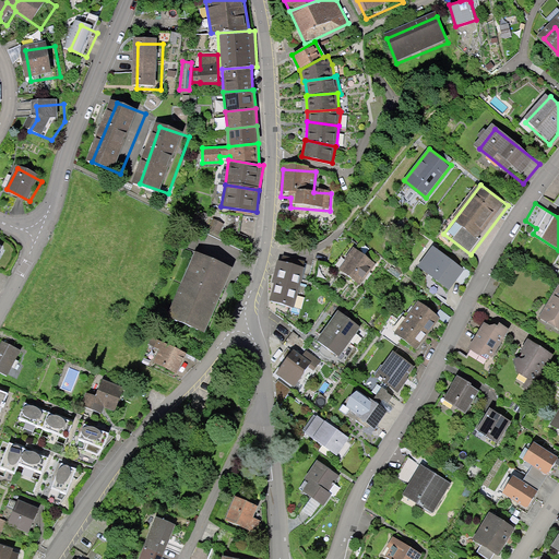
[(430,245),(414,265),(454,295),(470,273),(430,245)]
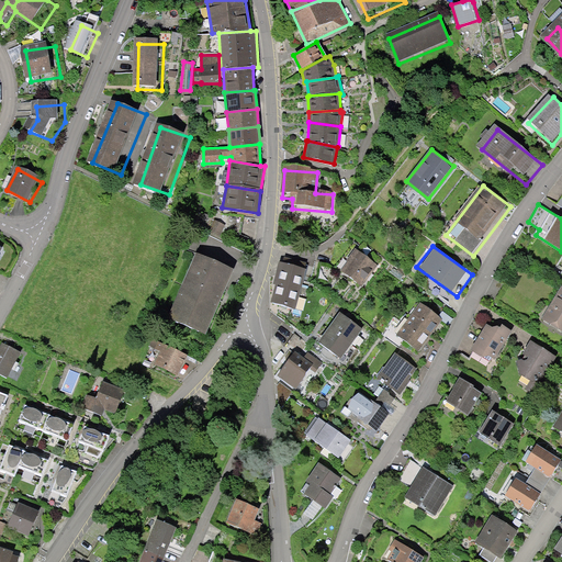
[(356,248),(340,270),(361,285),(378,263),(356,248)]
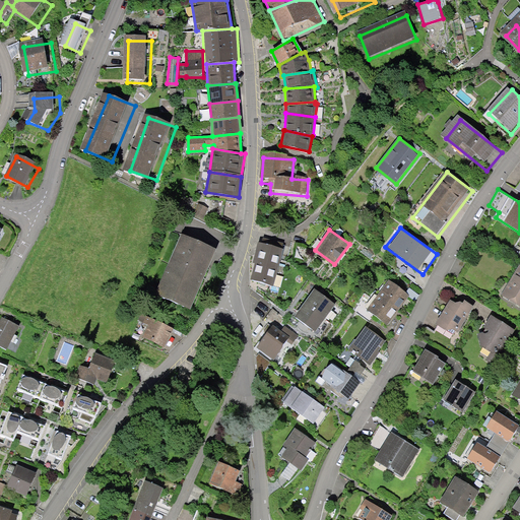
[(288,247),(260,239),(248,282),(276,290),(288,247)]
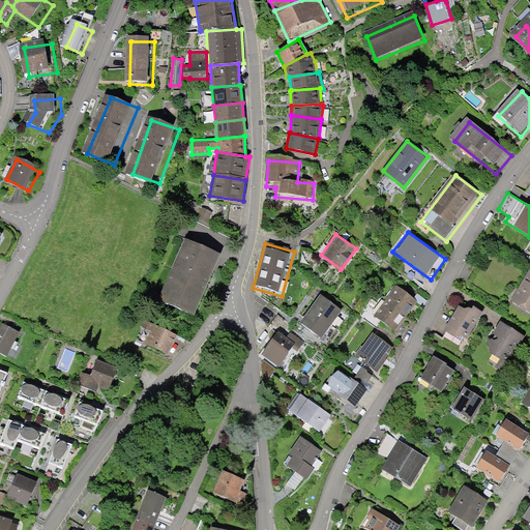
[(223,259),(188,244),(164,305),(199,320),(223,259)]
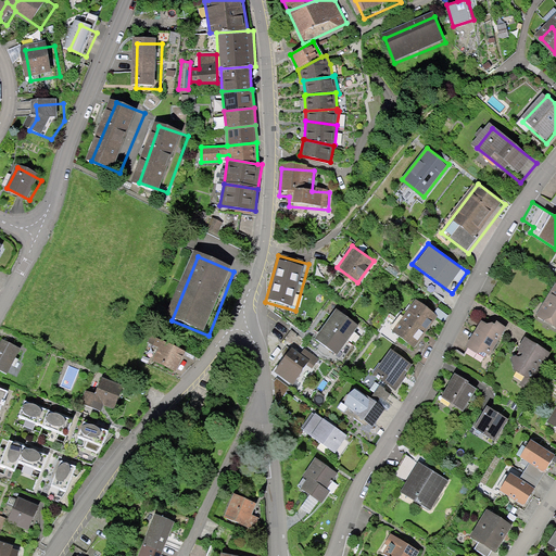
[(555,288),(536,317),(555,330),(555,288)]
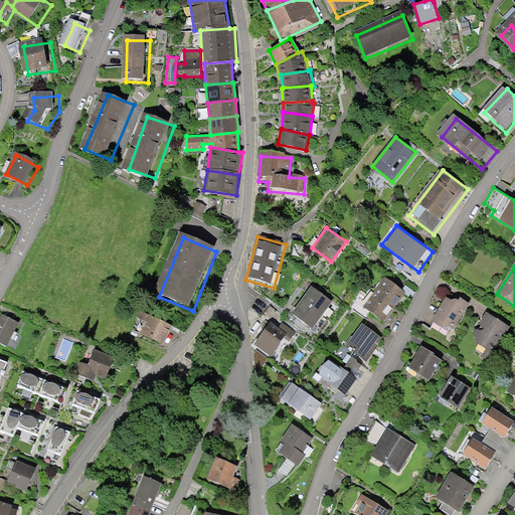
[(384,276),(372,291),(394,308),(406,292),(384,276)]
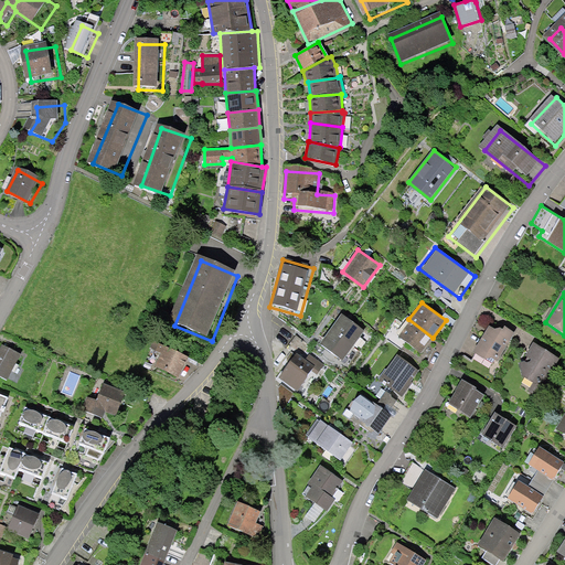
[(364,330),(342,313),(320,343),(342,360),(364,330)]
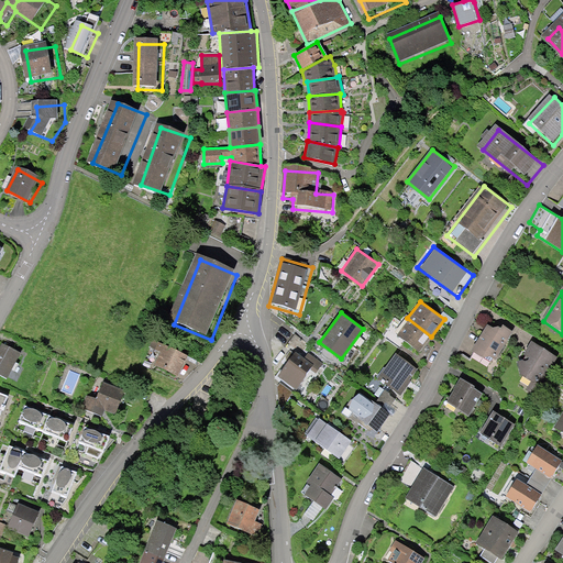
[(407,318),(394,337),(418,354),(431,337),(407,318)]
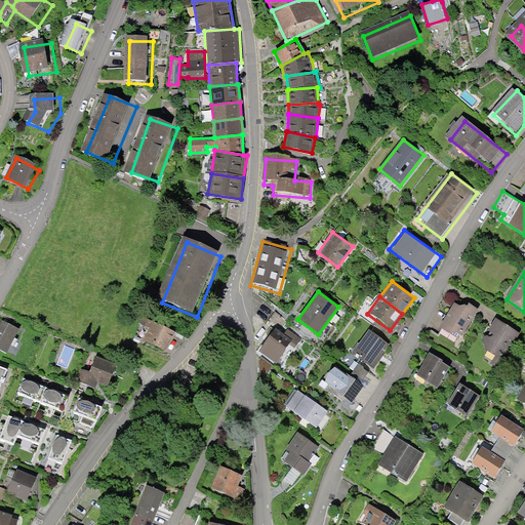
[(442,326),(461,338),(480,311),(460,298),(442,326)]
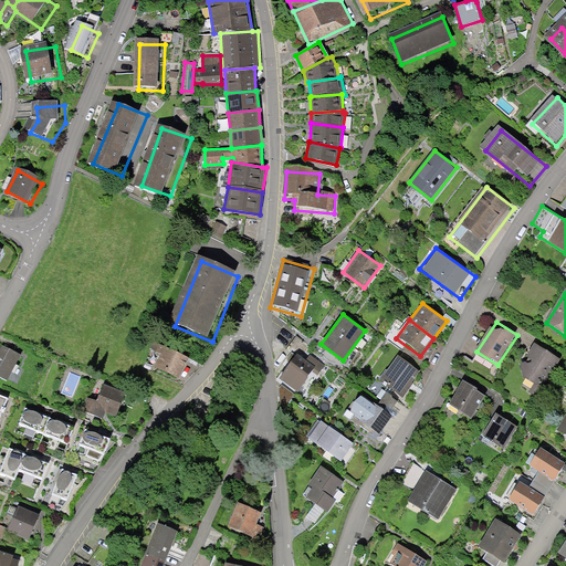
[(310,346),(296,336),(287,348),(296,355),(297,353),(301,356),(310,346)]
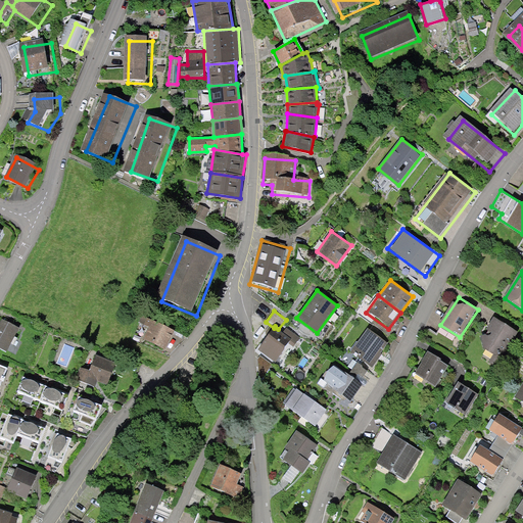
[(176,330),(142,316),(139,322),(149,327),(143,339),(164,348),(176,330)]
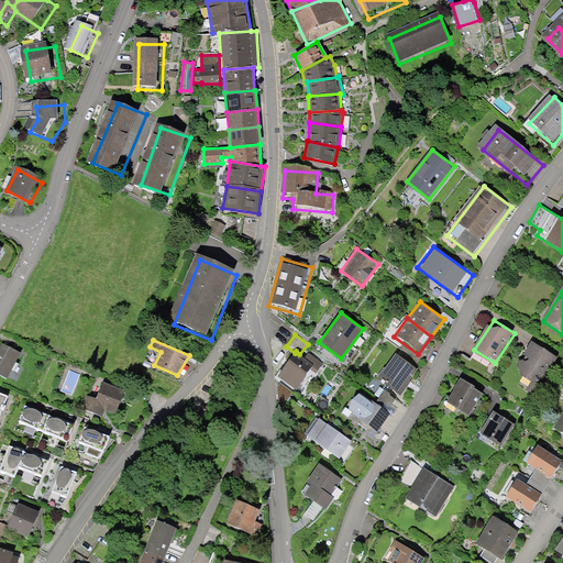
[(558,362),(534,346),(517,372),(541,387),(558,362)]
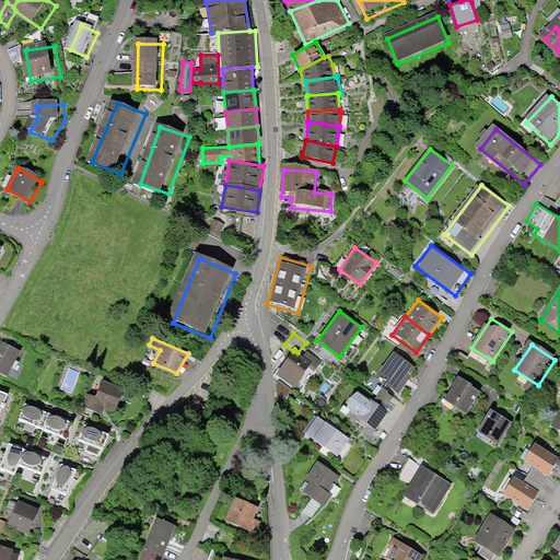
[(23,358),(3,348),(0,353),(0,372),(12,378),(23,358)]
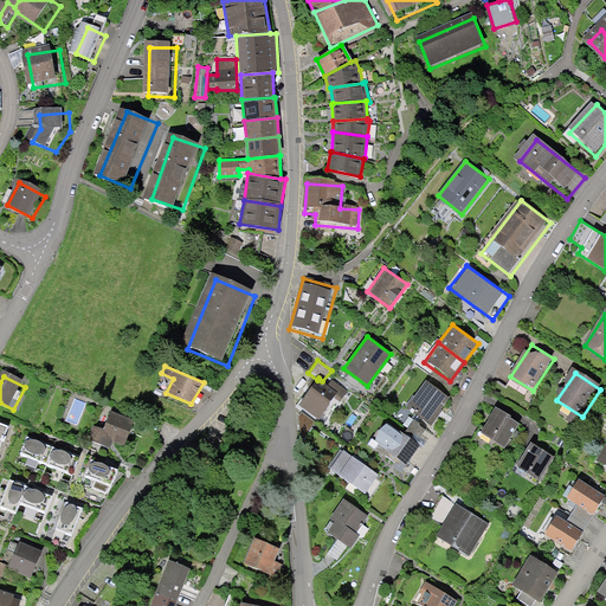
[(322,381),(318,378),(317,380),(298,405),(320,419),(334,398),(340,401),(348,391),(333,380),(328,386),(322,381)]
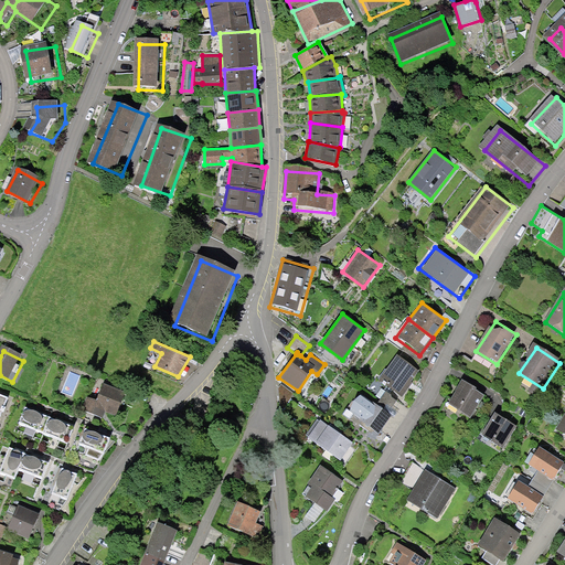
[(397,355),(379,379),(402,395),(418,370),(397,355)]
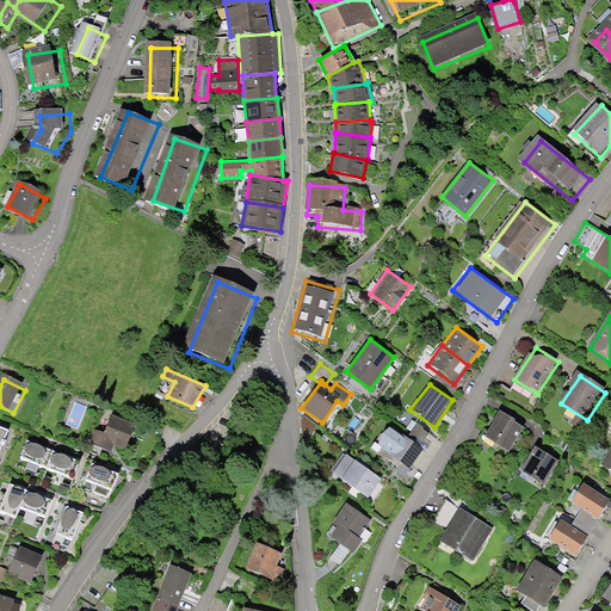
[(107,415),(100,439),(98,448),(116,454),(118,445),(135,451),(143,427),(107,415)]
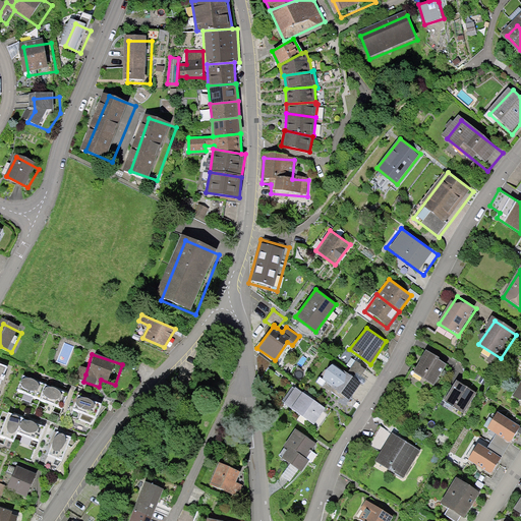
[(415,374),(437,388),(450,368),(428,355),(415,374)]
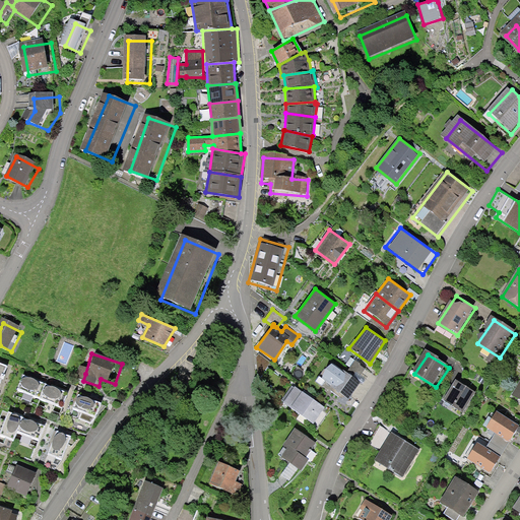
[(0,359),(0,384),(6,387),(15,366),(0,359)]
